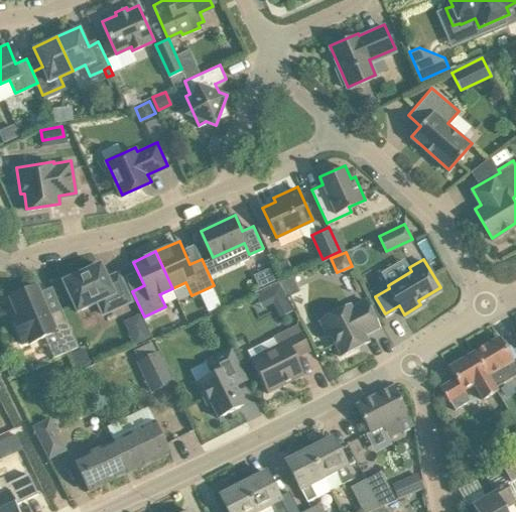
[(65,282),(61,284),(76,317),(98,308),(103,316),(133,303),(118,271),(107,276),(100,263),(79,273),(78,270),(63,276),(65,279),(63,280),(65,282)]
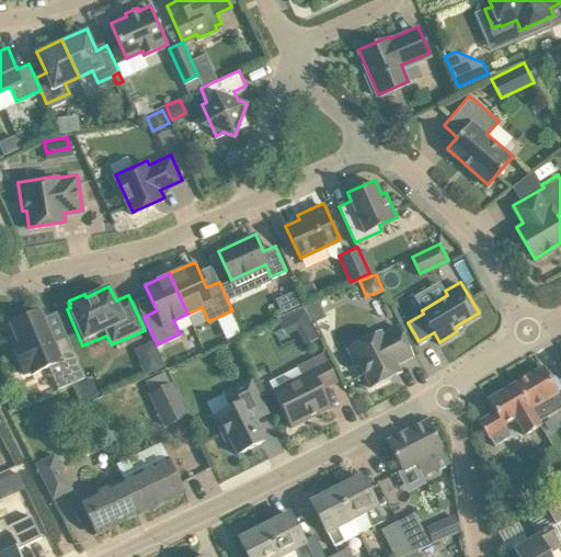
[(294,290),(276,297),(283,310),(299,302),(294,290)]
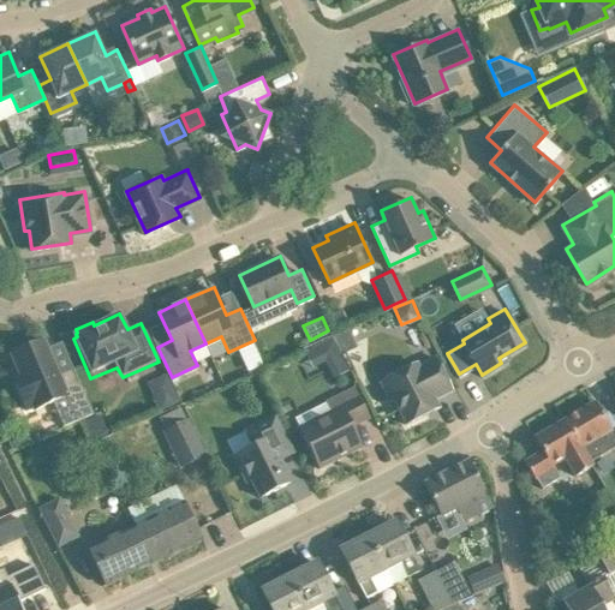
[(315,366),(327,360),(332,371),(351,364),(344,346),(356,341),(350,326),(305,344),(315,366)]
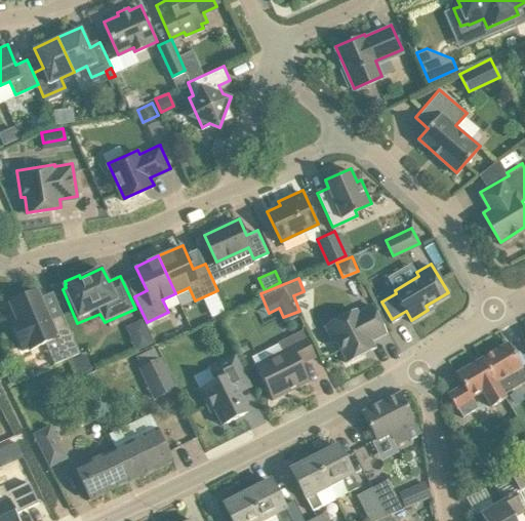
[(13,299),(10,301),(17,317),(10,320),(23,348),(29,345),(31,348),(56,336),(66,357),(79,352),(63,313),(50,318),(38,288),(26,293),(22,291),(14,294),(13,299)]
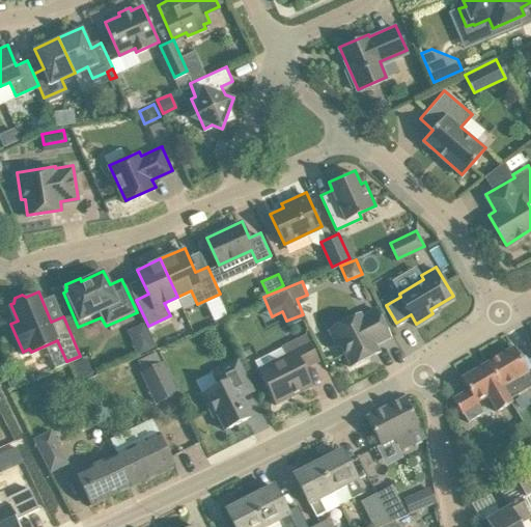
[(375,342),(391,335),(376,307),(361,314),(360,312),(329,328),(337,344),(340,342),(351,364),(380,350),(375,342)]
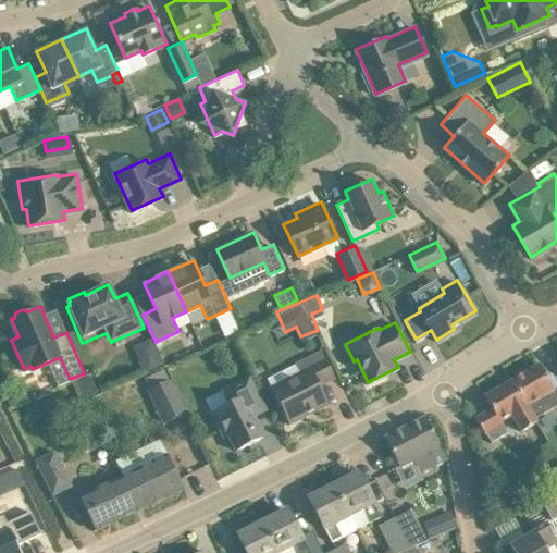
[(151,336),(133,344),(145,371),(163,363),(151,336)]
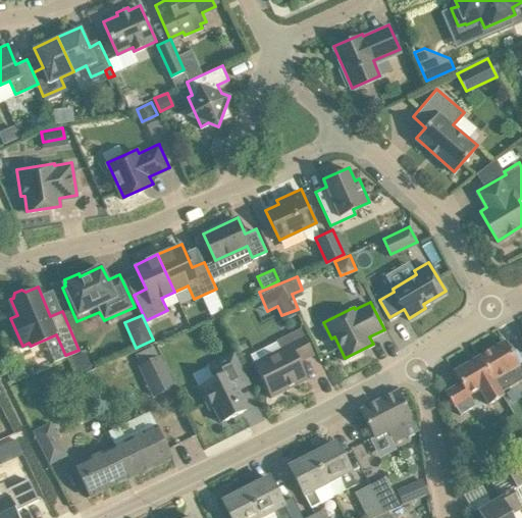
[(300,325),(249,353),(271,396),(308,377),(299,360),(314,353),(300,325)]
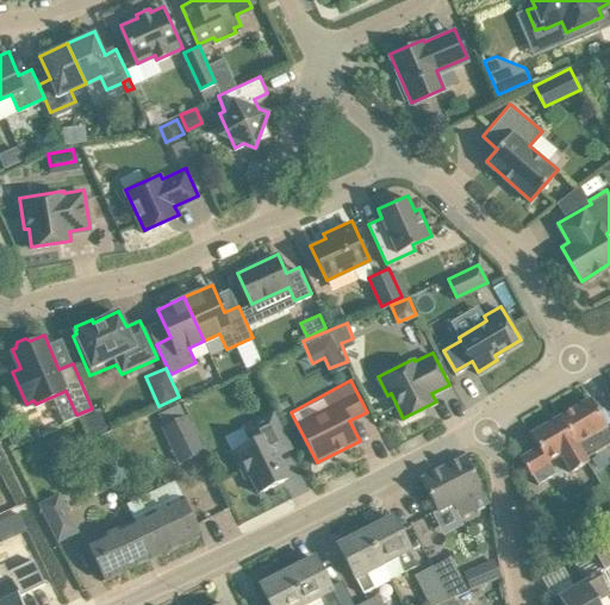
[(609,429),(591,397),(560,415),(585,456),(609,440),(609,429)]
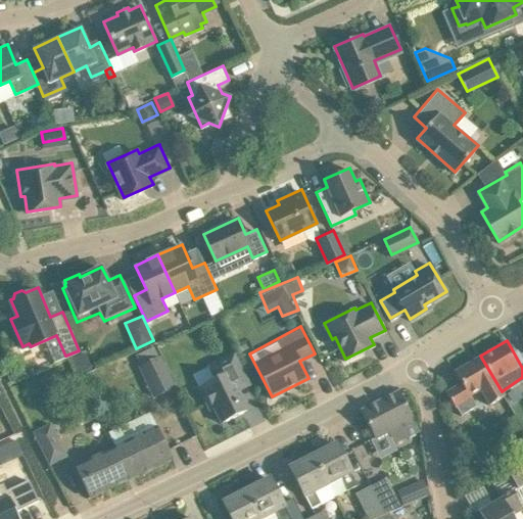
[(154,344),(136,354),(141,364),(159,356),(154,344)]
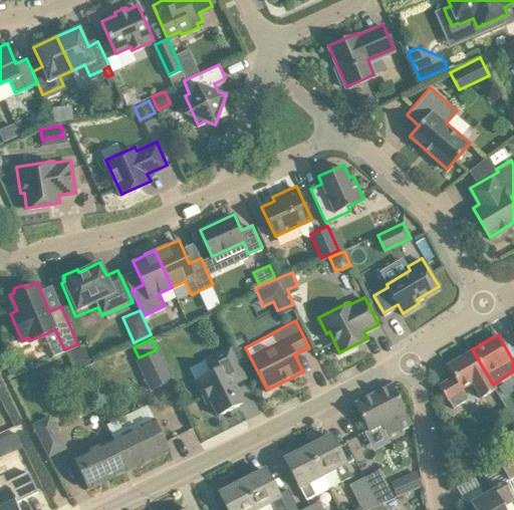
[(211,370),(195,378),(206,402),(210,400),(218,414),(239,404),(235,395),(237,388),(234,381),(228,379),(226,376),(241,368),(243,372),(244,371),(230,344),(205,357),(211,370)]
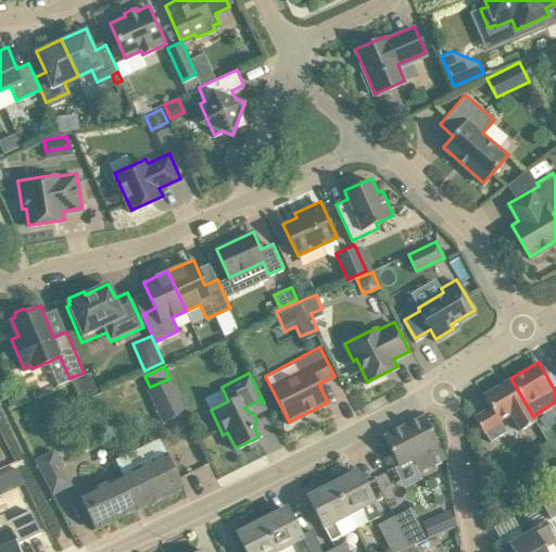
[(169,378),(150,387),(165,419),(185,410),(169,378)]
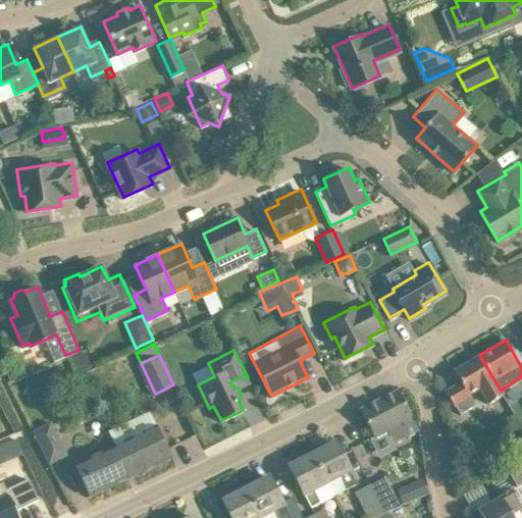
[(461,382),(447,392),(453,402),(454,401),(461,411),(474,403),(471,399),(479,394),(487,408),(505,398),(501,391),(479,355),(454,370),(461,382)]
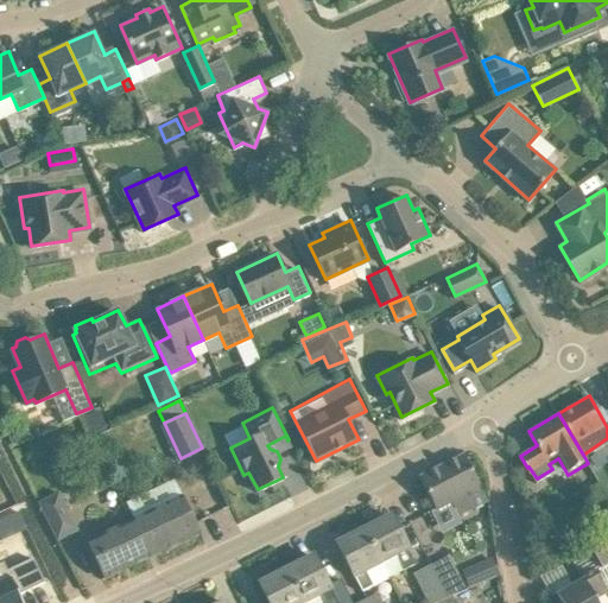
[(419,475),(430,496),(436,508),(451,500),(457,513),(487,497),(464,452),(419,475)]
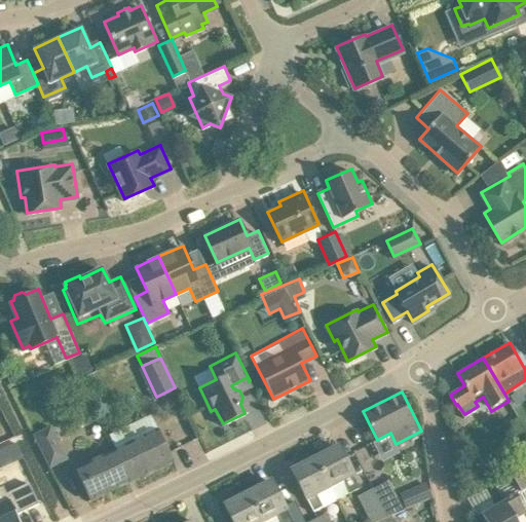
[(31,431),(47,463),(66,454),(48,421),(31,431)]
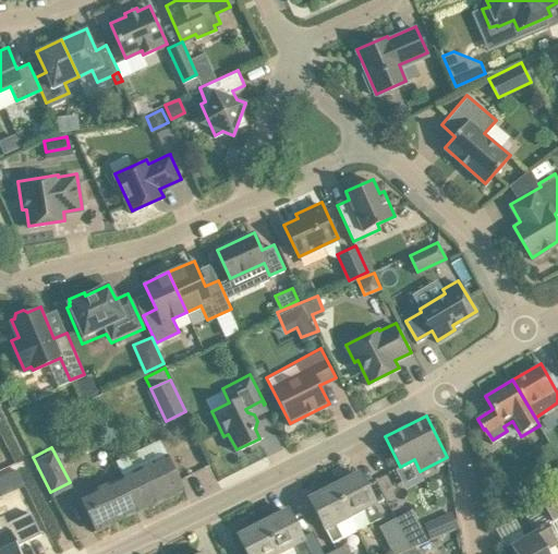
[(166,455),(120,477),(136,510),(182,489),(166,455)]
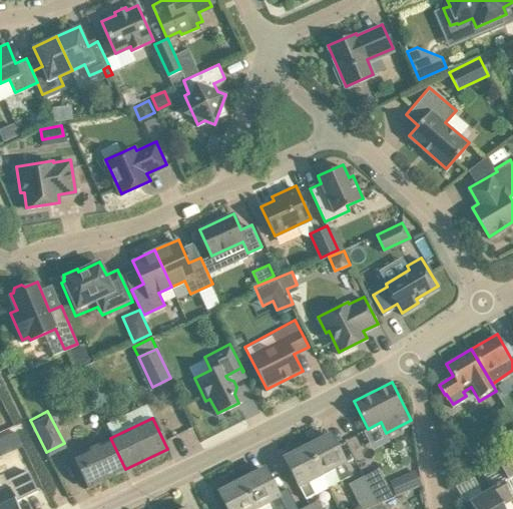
[(14,448),(23,444),(16,429),(8,433),(14,448)]
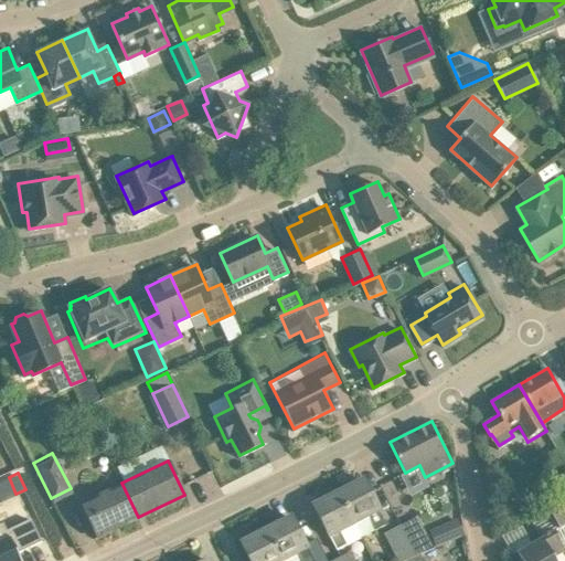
[(363,477),(338,490),(353,521),(354,520),(361,535),(385,522),(377,508),(379,508),(363,477)]
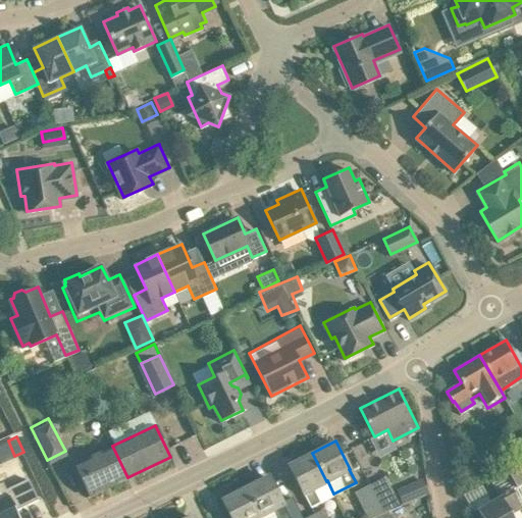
[(127,477),(112,446),(74,463),(90,495),(127,477)]
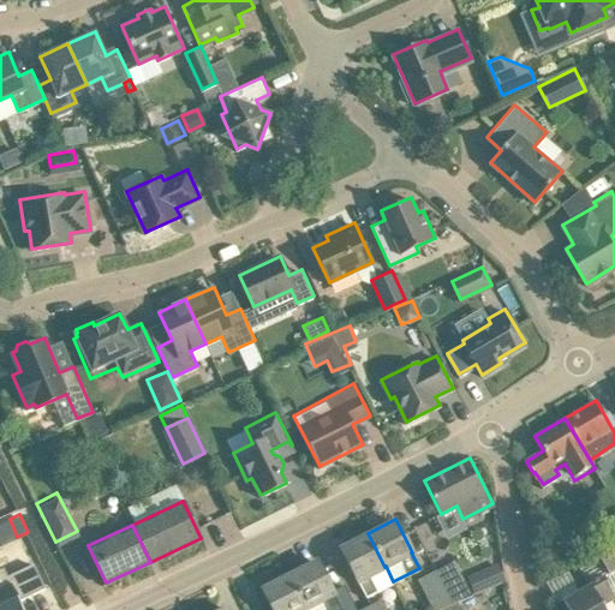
[(384,567),(368,533),(341,548),(358,581),(366,596),(377,590),(370,574),(384,567)]
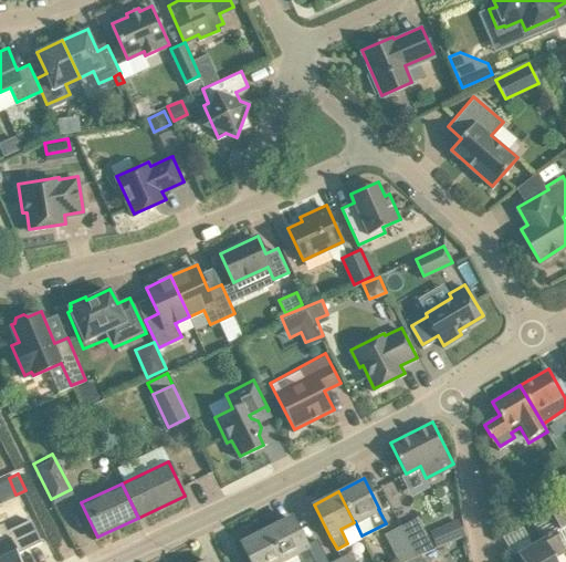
[(556,561),(554,557),(565,549),(565,548),(556,531),(565,524),(565,502),(532,519),(542,538),(517,551),(523,561),(556,561)]
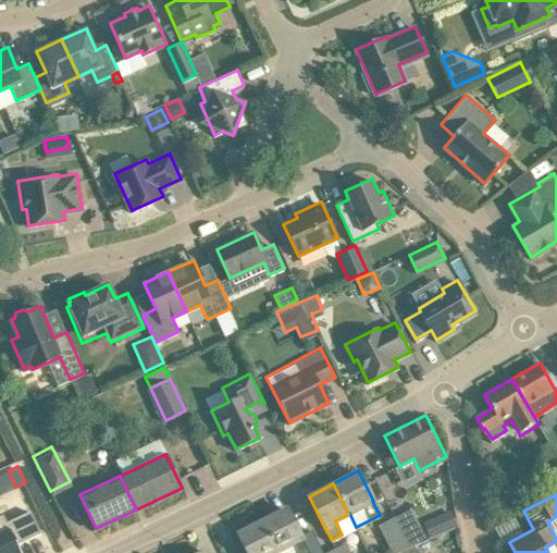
[(394,515),(410,547),(415,544),(428,538),(411,506),(394,515)]
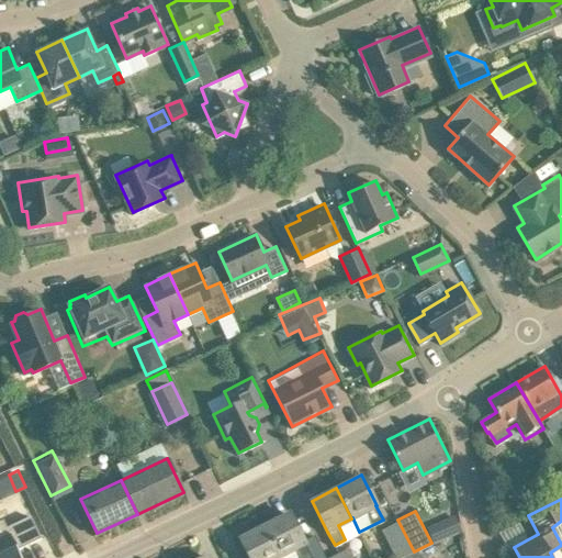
[(290,512),(265,525),(280,555),(281,557),(308,557),(311,557),(304,543),(305,543),(303,538),(290,512)]
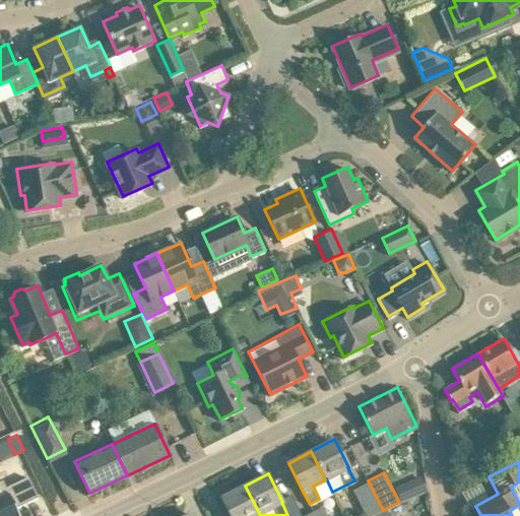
[(3,479),(0,479),(0,515),(20,515),(16,506),(38,496),(28,475),(6,486),(3,479)]
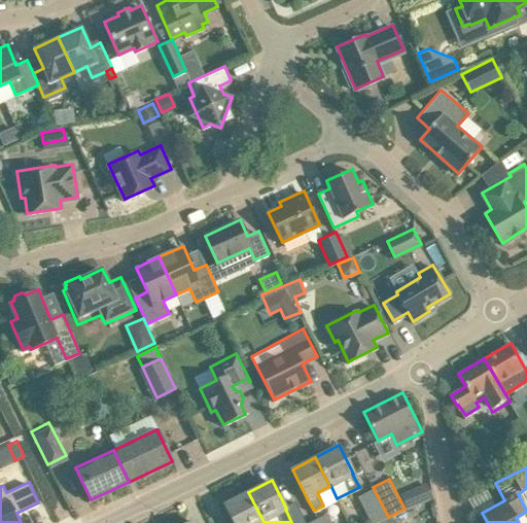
[(371,522),(374,522),(388,517),(373,487),(357,495),(371,522)]
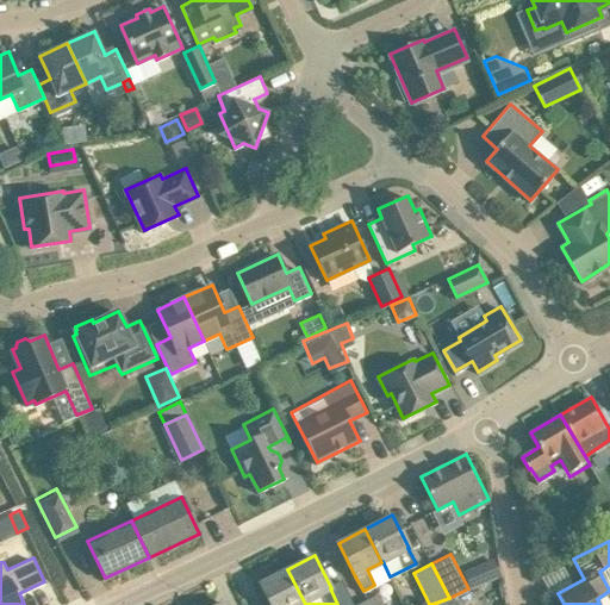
[(298,604),(304,602),(287,569),(260,584),(271,604),(298,604)]
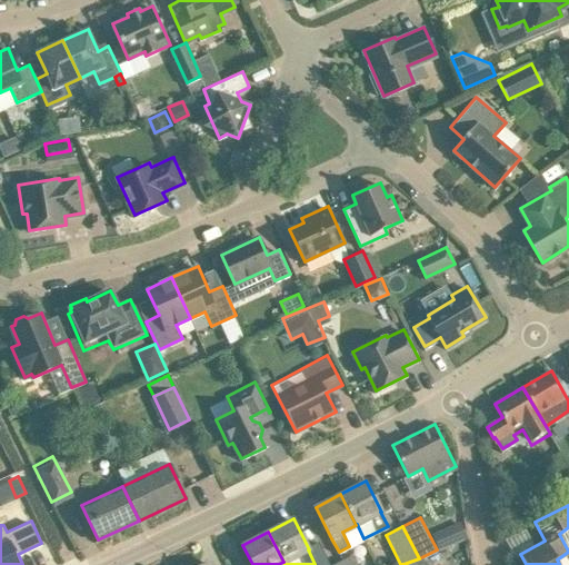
[(318,539),(307,545),(309,549),(308,549),(315,564),(316,564),(327,564),(330,564),(330,563),(318,539)]
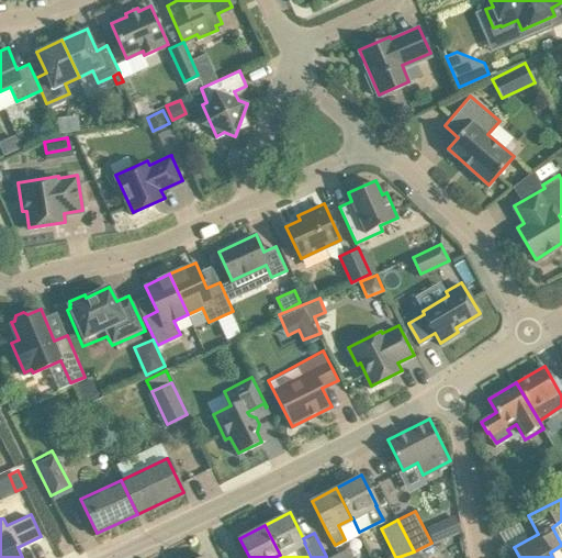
[(353,557),(348,545),(326,556),(326,557),(353,557)]
